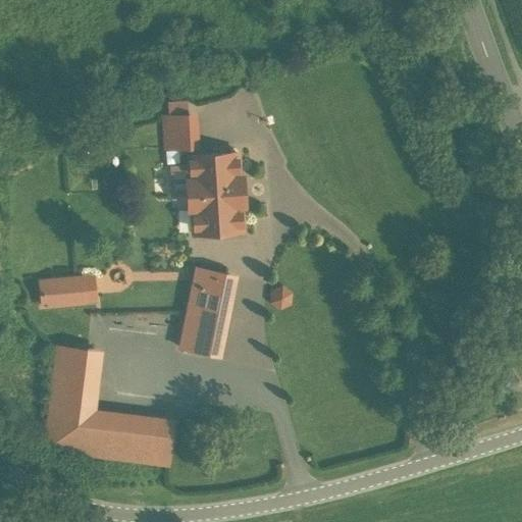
[(235,154),(192,156),(192,179),(183,180),(184,214),(192,214),(192,239),(241,238),(239,213),(247,213),(245,178),(236,178),(235,154)]
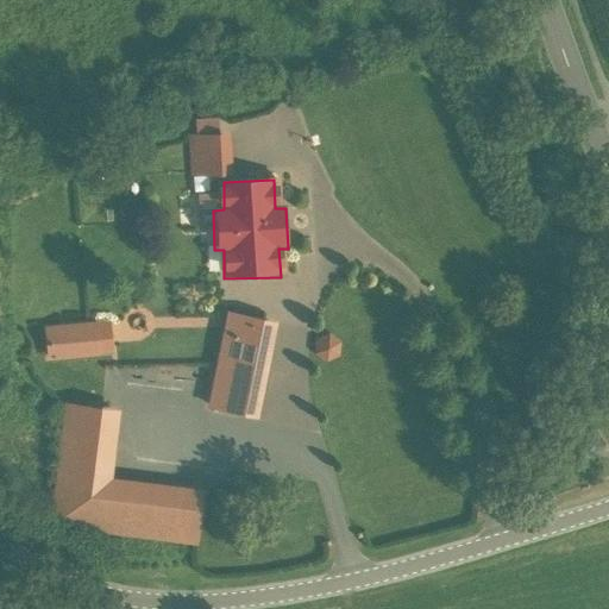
[(280,330),(228,318),(207,409),(259,421),(280,330)]
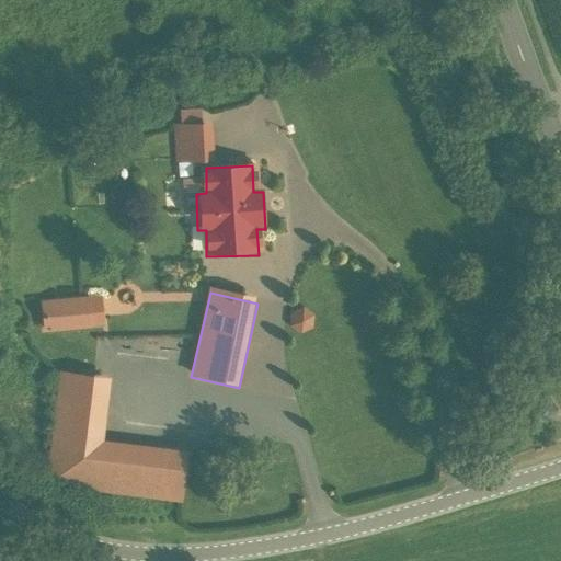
[(88,298),(41,301),(43,329),(89,325),(88,298)]
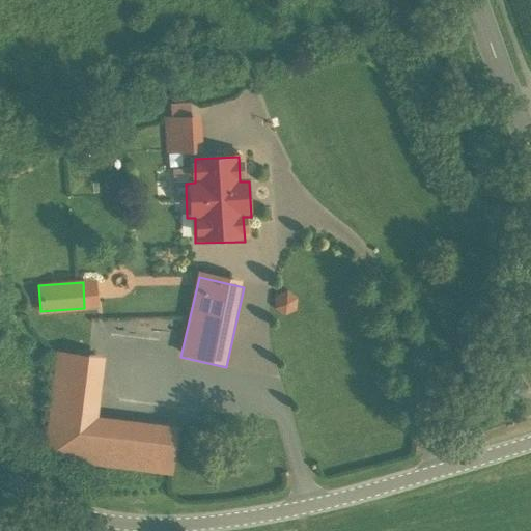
[(105,358),(58,352),(46,455),(160,470),(170,471),(175,425),(96,416),(105,358)]
